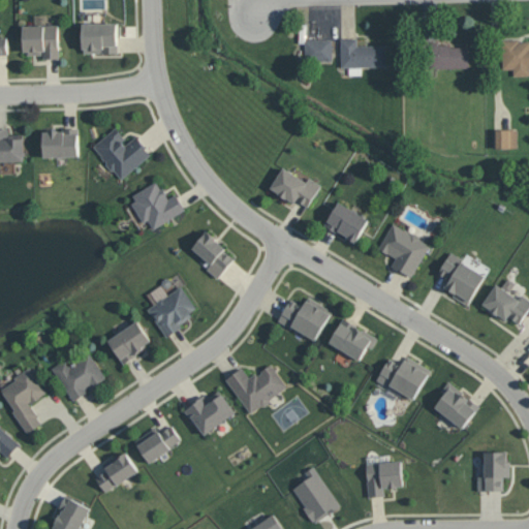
[(117,23),(118,53),(84,52),(84,49),(83,49),(82,23),(117,23)]
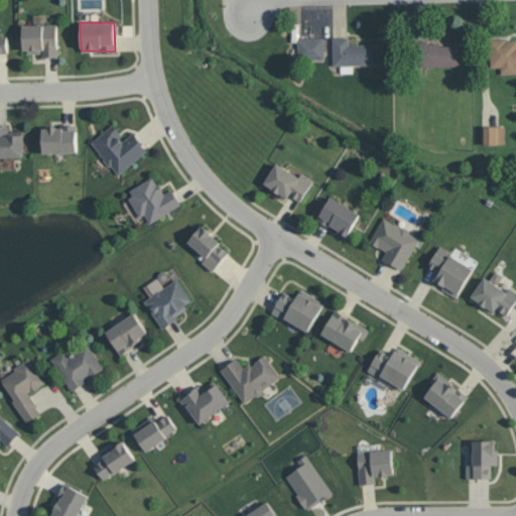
[(56,24),(58,55),(43,56),(43,52),(26,52),(26,49),(24,49),(23,24),(56,24)]
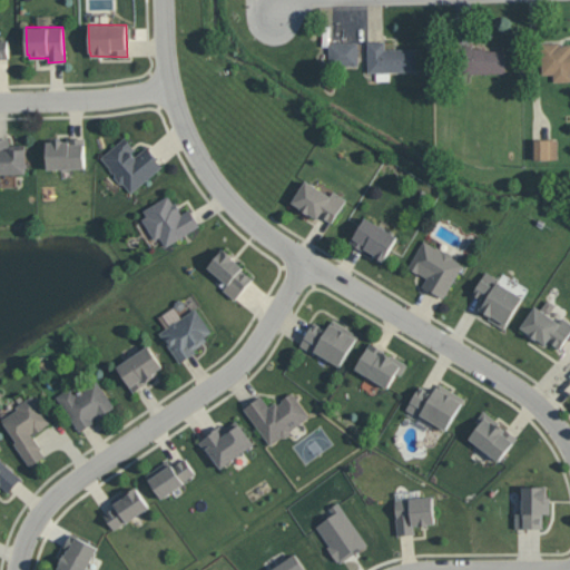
[(0,60),(9,60),(8,39),(0,38),(0,60)]
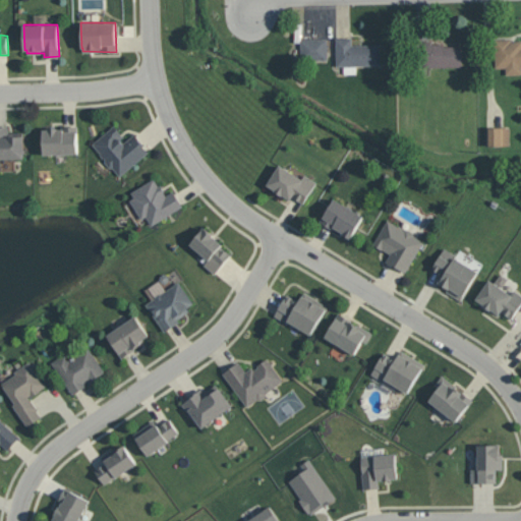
[(327,38),(300,39),(300,60),(328,59),(327,38)]
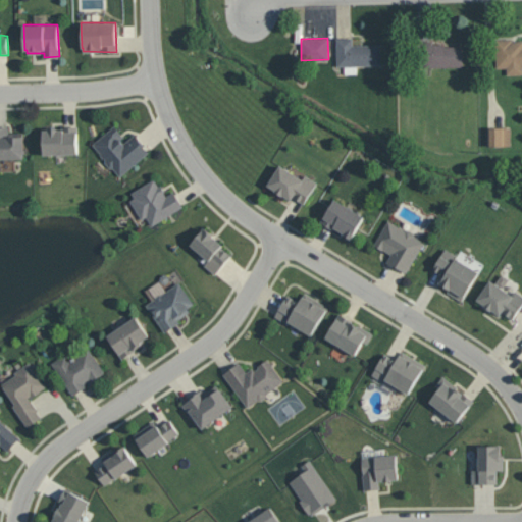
[(354,45),(353,38),(336,38),(337,65),(346,65),(346,73),(357,73),(357,65),(382,65),(381,44),(354,45)]
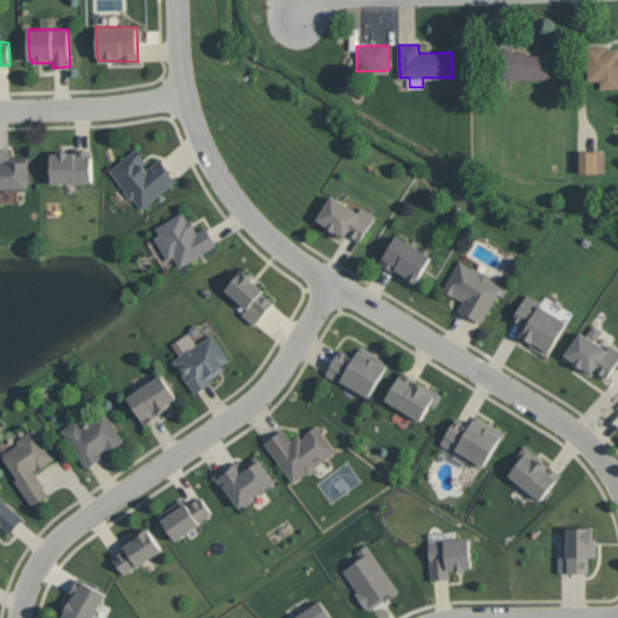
[(617,46),(587,47),(588,81),(600,80),(600,88),(617,87),(617,46)]
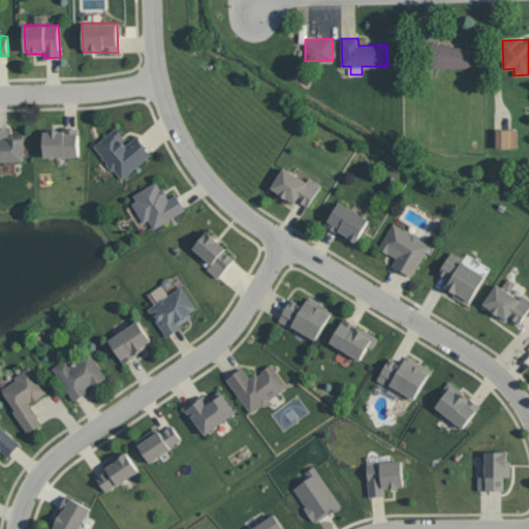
[(469,43),(429,44),(429,68),(469,67),(469,43)]
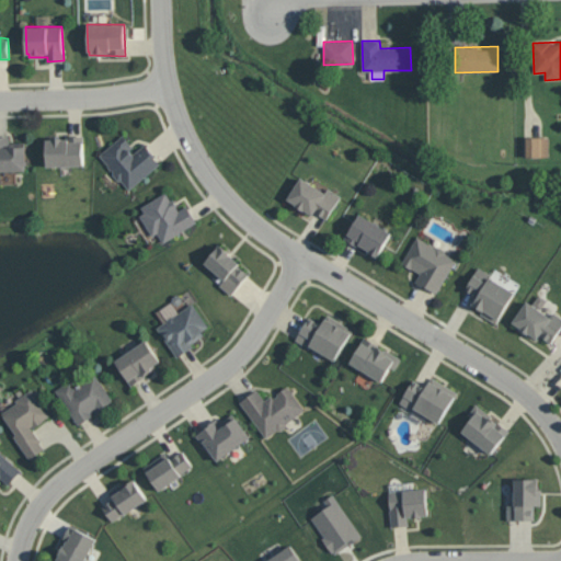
[(83,135),(84,164),(47,167),(46,139),(53,139),(53,137),(63,137),(63,138),(67,138),(67,135),(83,135)]
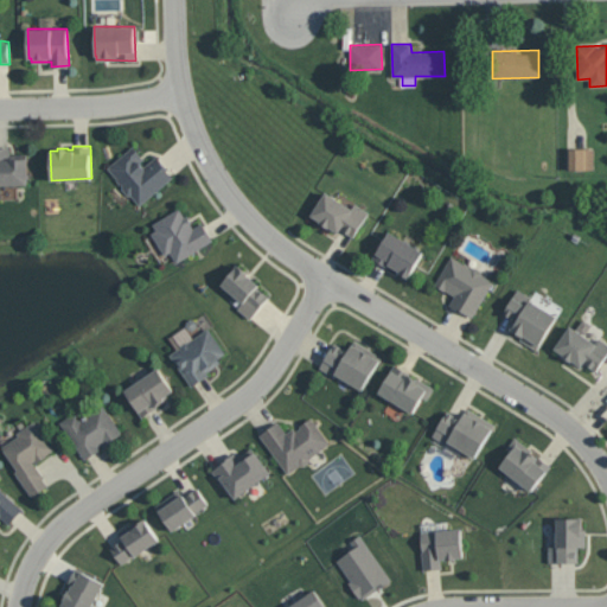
[(173,174),(140,205),(132,195),(129,193),(123,189),(123,186),(108,166),(134,146),(144,158),(141,161),(144,166),(158,155),(173,174)]
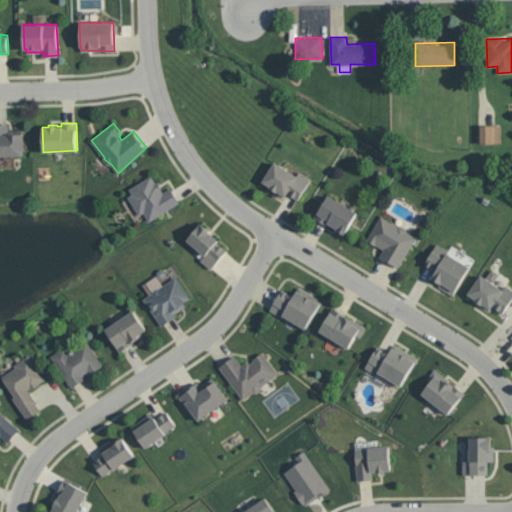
[(23,129),(23,156),(0,156),(0,124),(10,124),(9,129),(23,129)]
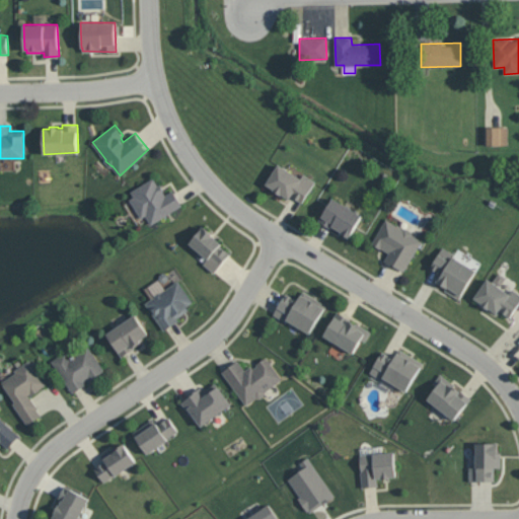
[(509,127),(485,126),(484,145),(508,145),(509,127)]
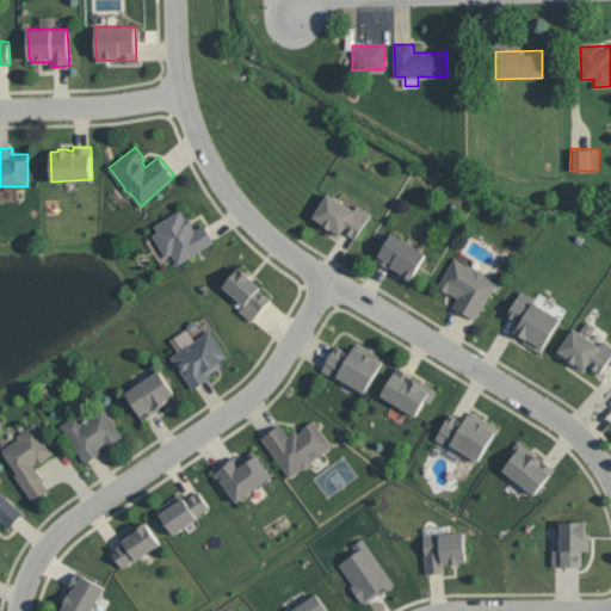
[(371,213),(356,238),(344,229),(341,233),(332,228),(331,229),(321,224),(322,223),(313,216),(328,192),(355,210),(358,204),(371,213)]
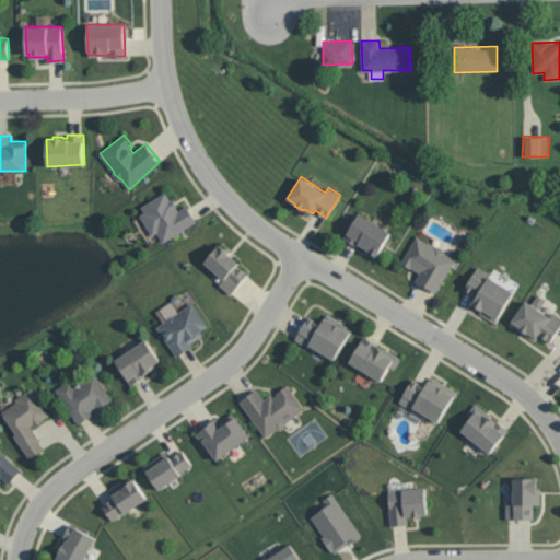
[(187,206),(197,221),(164,242),(158,232),(152,234),(140,214),(144,212),(141,207),(166,191),(172,200),(174,198),(177,205),(176,206),(179,209),(187,206)]
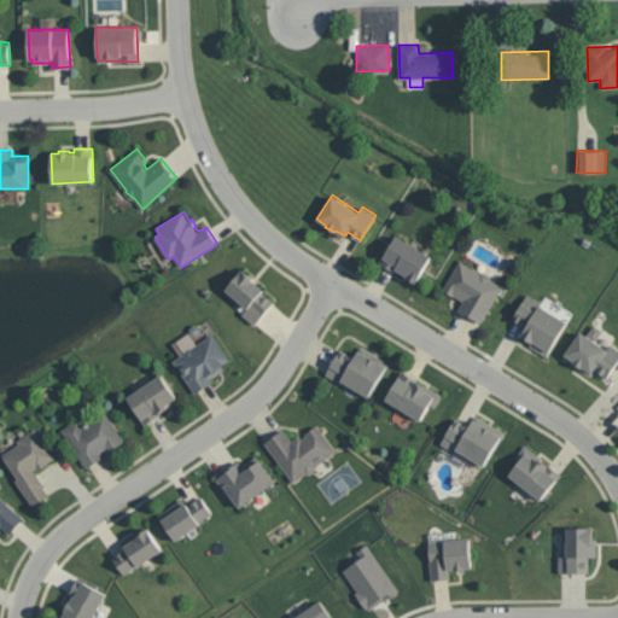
[(432,256),(417,283),(406,277),(407,275),(396,268),(395,272),(379,262),(383,256),(384,256),(396,234),(432,256)]
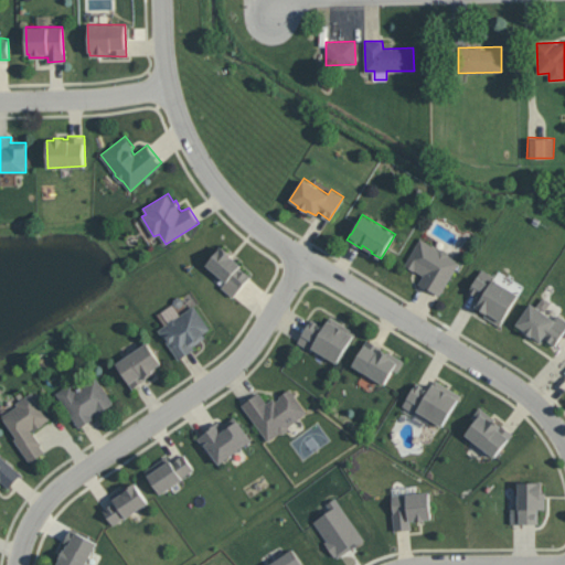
[(459,262),(439,295),(418,283),(423,274),(405,264),(419,237),(437,248),(441,248),(448,253),(448,255),(459,262)]
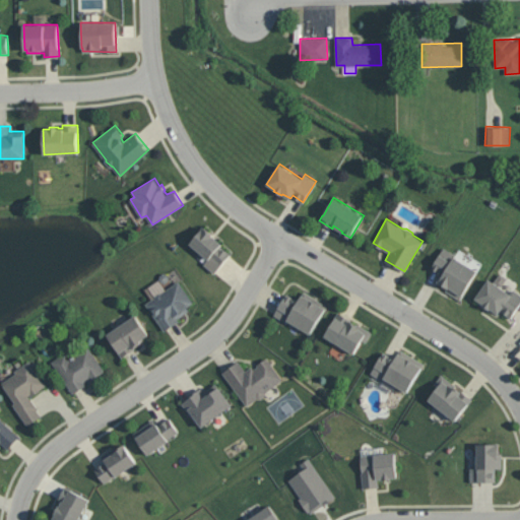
[(231,253),(215,272),(204,264),(207,259),(190,244),(203,225),(222,243),(220,245),(231,253)]
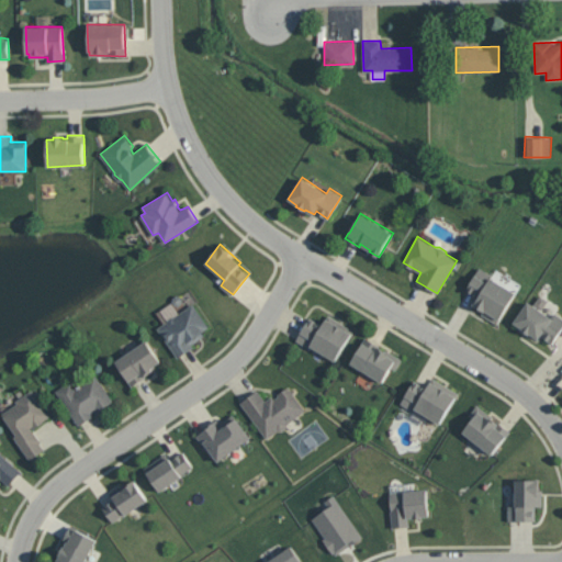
[(516,292),(496,324),(481,314),(483,310),(473,304),(478,298),(465,290),(480,267),(493,274),(492,278),(516,292)]
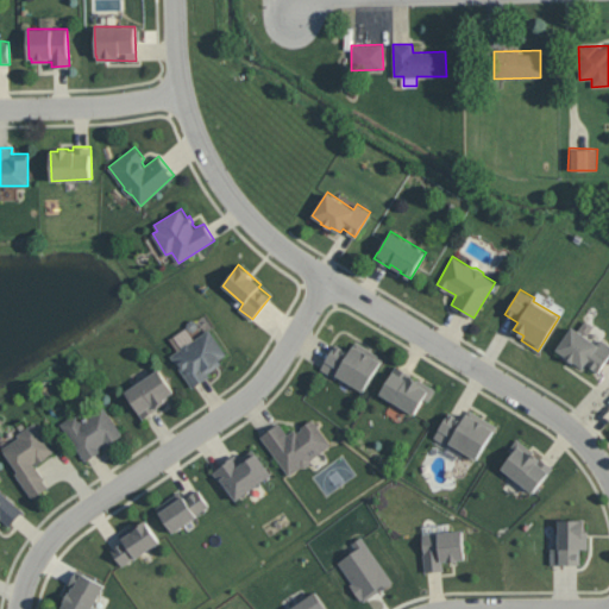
[(608,343),(608,356),(598,372),(586,363),(584,369),(573,360),(572,362),(565,357),(566,356),(557,349),(571,326),(597,344),(602,338),(608,343)]
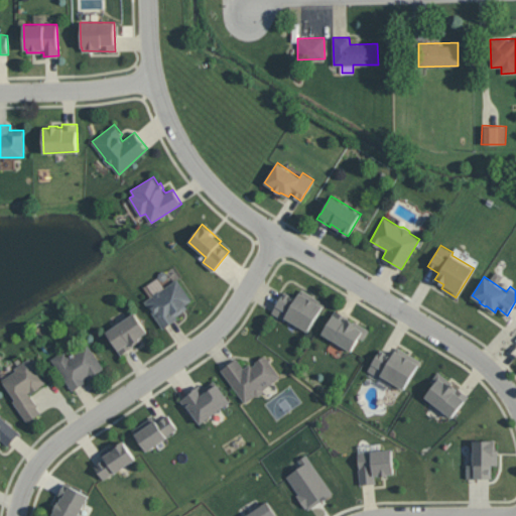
[(191,299),(185,304),(187,307),(175,315),(177,318),(163,328),(144,300),(154,294),(154,293),(158,290),(160,290),(177,278),(191,299)]
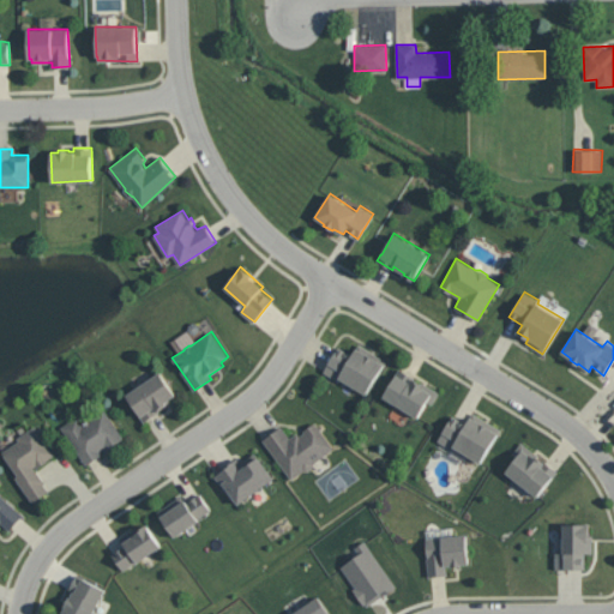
[(386,360),(366,393),(339,377),(338,379),(324,371),(338,347),(351,355),(359,343),(386,360)]
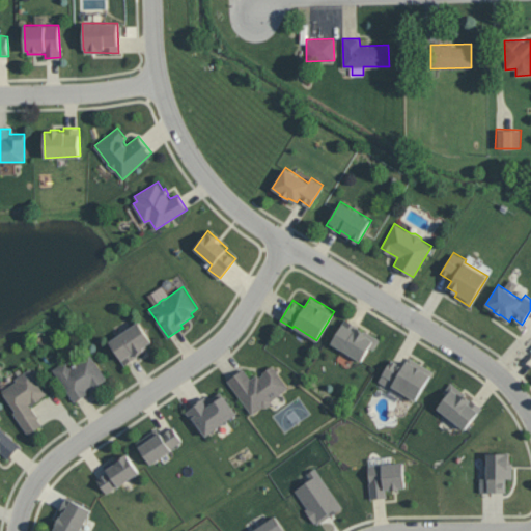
[(380,338),(373,350),(369,346),(361,360),(331,343),(345,317),(380,338)]
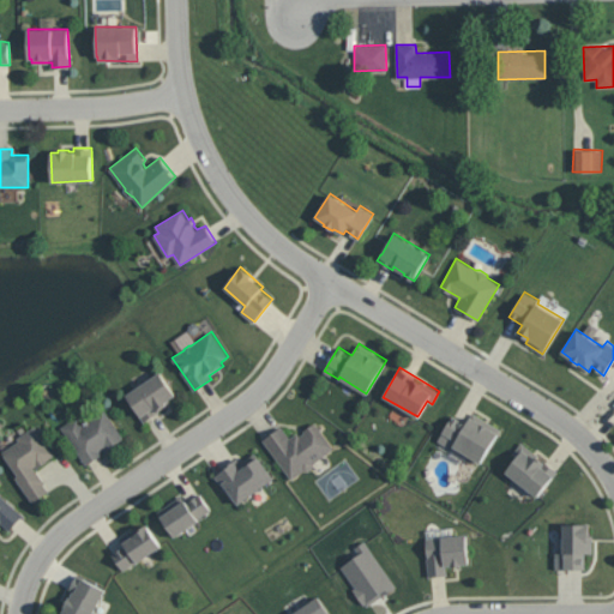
[(176,393),(164,402),(166,404),(158,409),(160,410),(144,422),(126,395),(160,371),(176,393)]
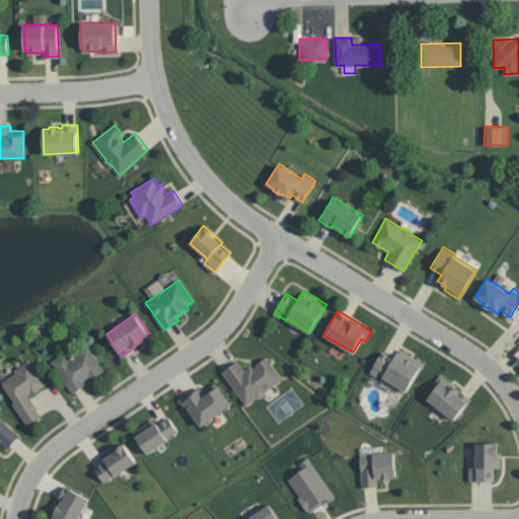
[(104,369),(90,381),(88,379),(85,381),(86,383),(72,392),(51,361),(66,351),(70,358),(88,346),(104,369)]
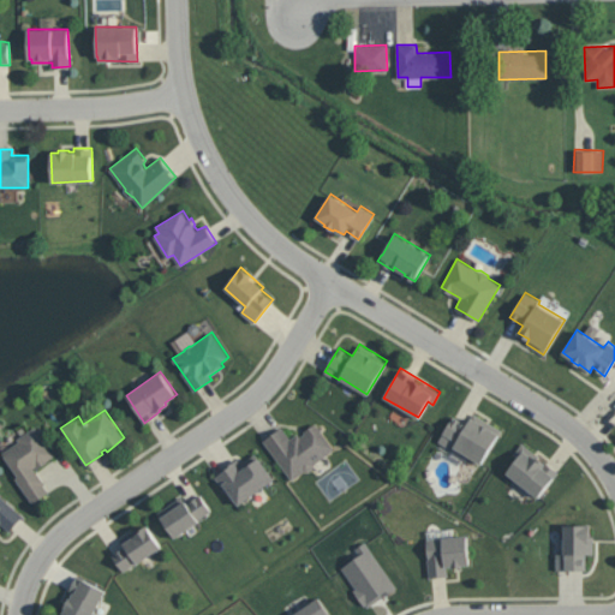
[(502,430),(482,464),(439,441),(453,416),(466,423),(472,412),(502,430)]
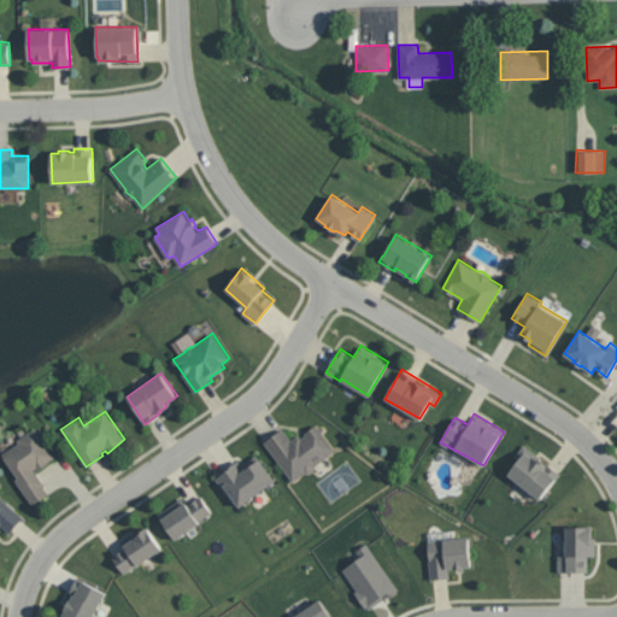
[(335,450),(315,464),(315,469),(310,472),(305,472),(293,481),(264,441),(283,428),(292,440),(298,434),(301,436),(306,434),(305,432),(316,424),(335,450)]
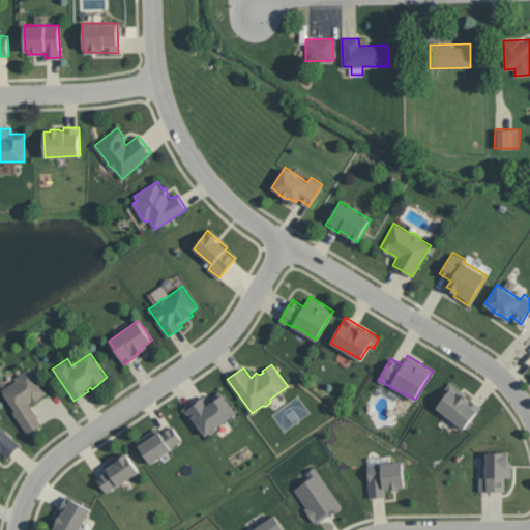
[(48,391),(40,396),(41,398),(33,403),(31,402),(29,403),(41,423),(28,433),(13,411),(15,410),(2,389),(17,379),(16,377),(30,366),(48,391)]
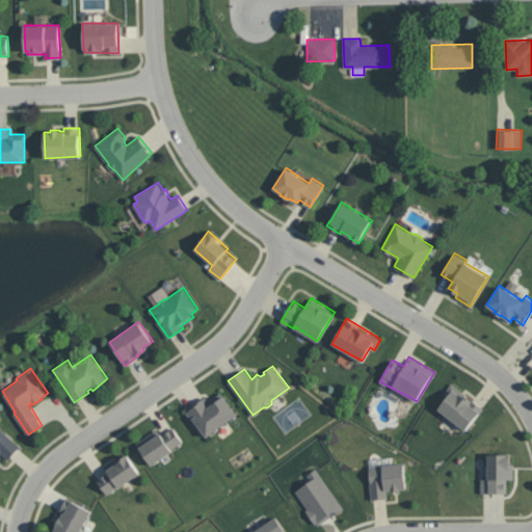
[(483,407),(466,429),(439,407),(448,395),(444,392),(451,382),(483,407)]
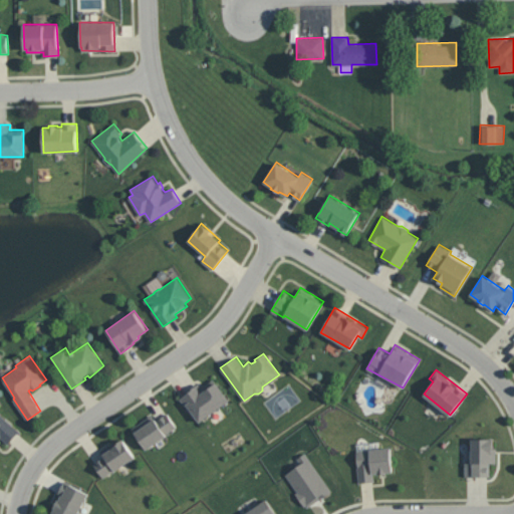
[(229,400),(200,422),(193,413),(191,413),(180,398),(199,382),(202,388),(214,378),(229,400)]
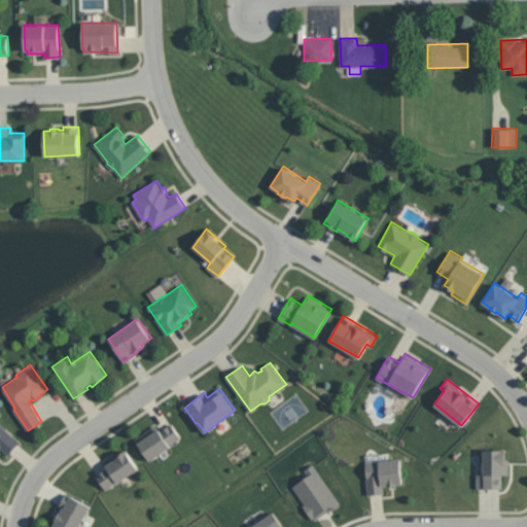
[(181,436),(149,460),(135,438),(155,424),(160,430),(171,423),(181,436)]
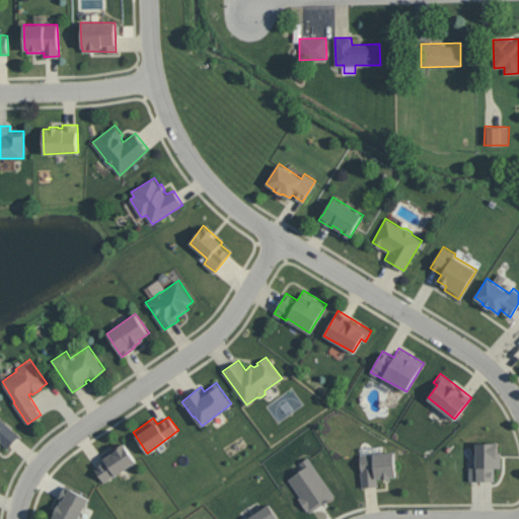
[(0,418),(19,435),(8,447),(0,441),(0,418)]
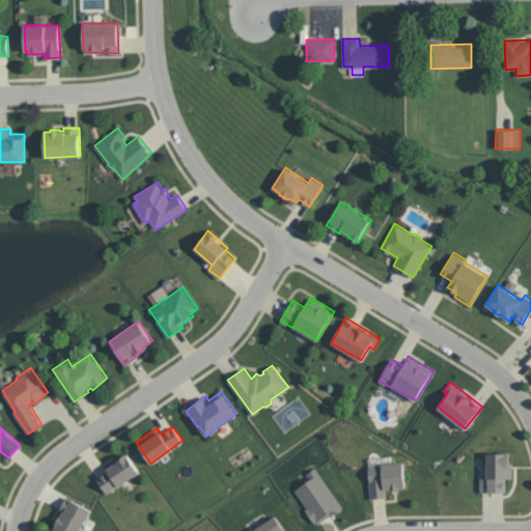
[(139,471),(107,493),(96,478),(108,472),(106,468),(127,452),(139,471)]
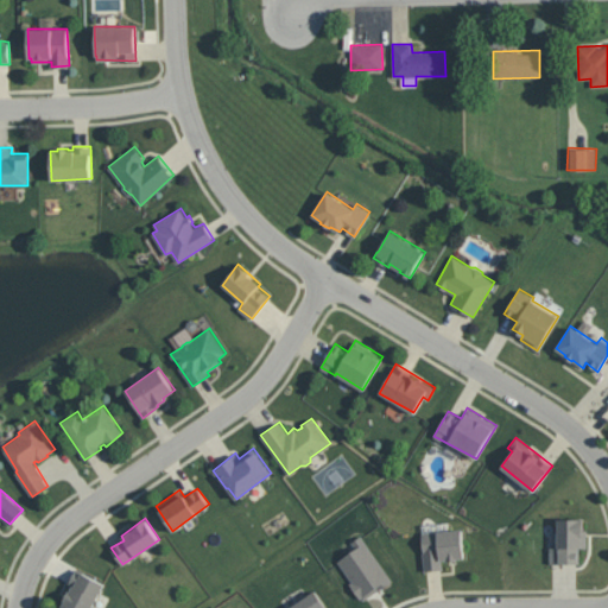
[(583,518),(583,530),(587,530),(587,546),(578,548),(578,563),(550,563),(550,546),(557,546),(557,518),(583,518)]
